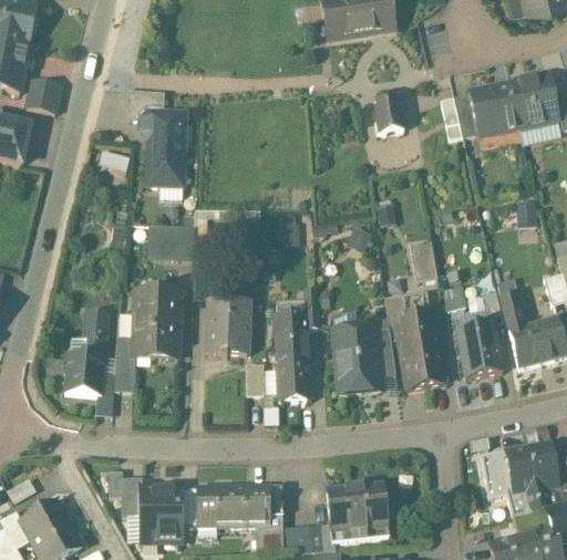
[(0,0),(0,41),(23,45),(28,47),(35,9),(27,7),(28,0),(0,0)]
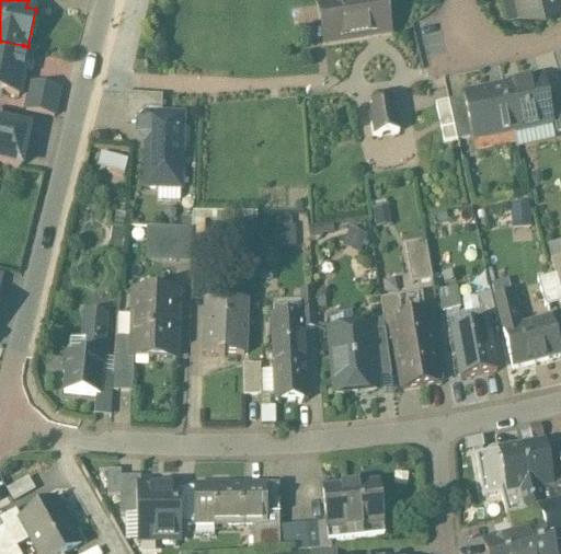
[(320,0),(319,1),(325,38),(389,27),(385,0),(320,0)]
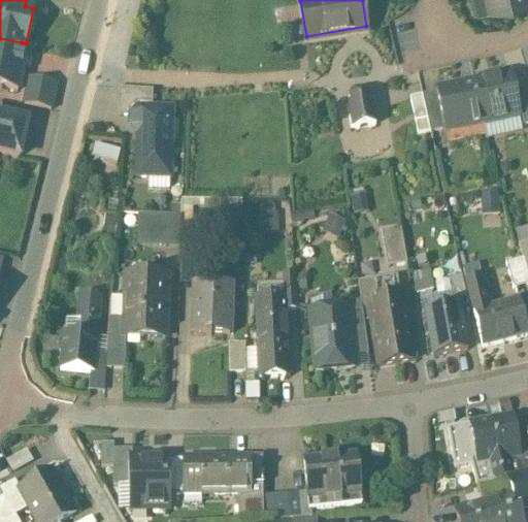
[(22,42),(0,38),(0,84),(17,88),(22,66),(25,65),(26,58),(30,56),(31,47),(29,43),(26,43),(22,42)]
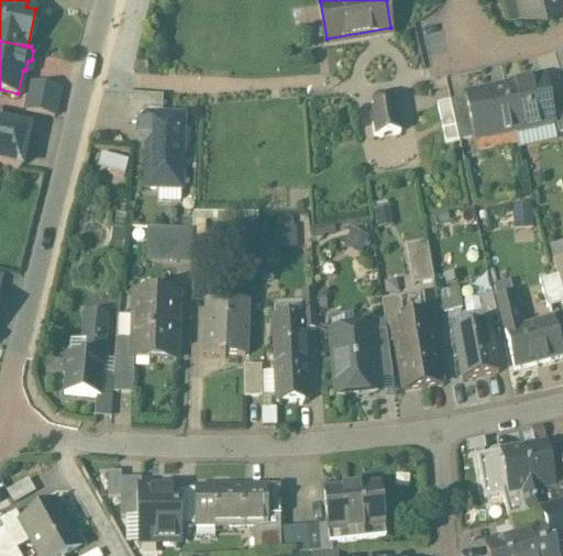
[(544,74),(506,81),(515,123),(516,128),(553,119),(554,119),(549,90),(544,74)]
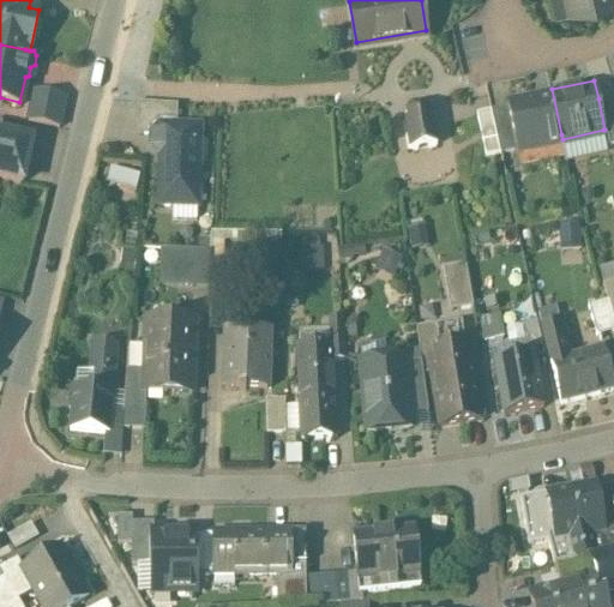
[(65,91),(34,85),(28,116),(59,122),(65,91)]
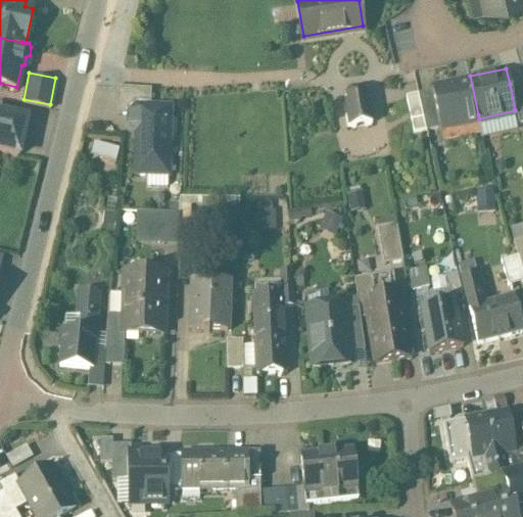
[(470,76),(432,85),(432,88),(440,123),(441,126),(443,126),(441,118),(454,114),(455,120),(478,114),(470,76)]
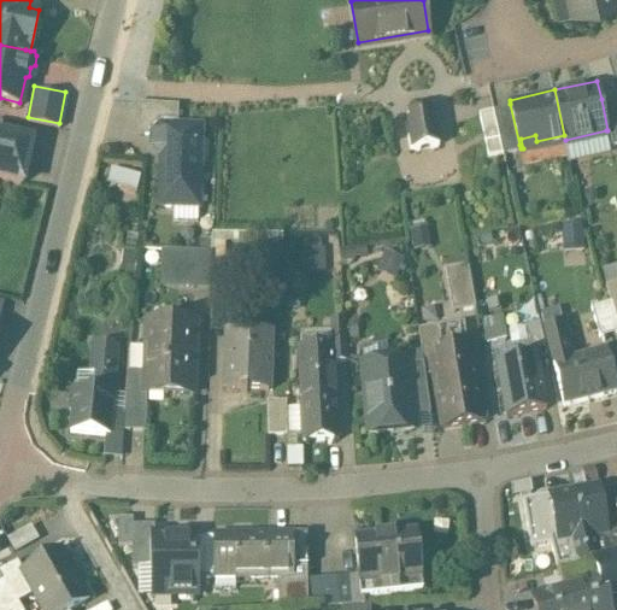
[(616,95),(601,99),(607,130),(606,130),(609,142),(616,140),(616,95)]
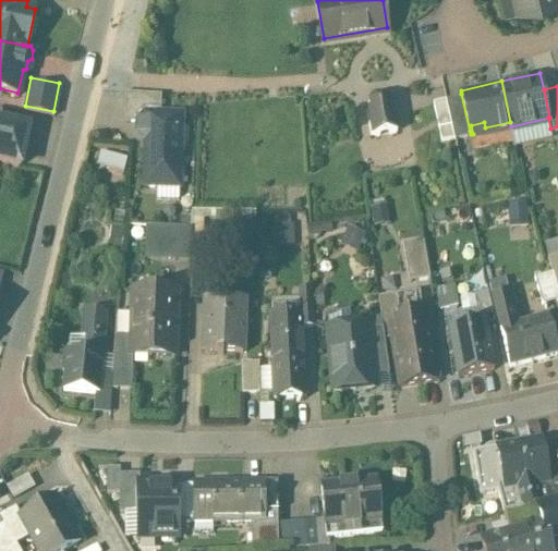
[(161,90),(123,88),(122,117),(138,117),(138,115),(159,117),(159,109),(160,109),(161,90)]
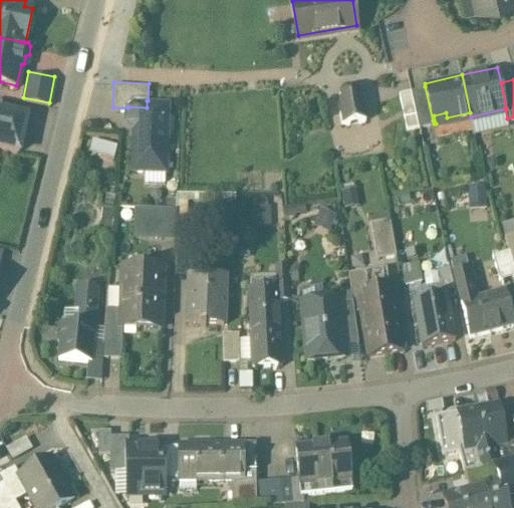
[(354,82),(344,84),(341,87),(343,94),(338,95),(343,120),(367,115),(362,91),(358,91),(357,85),(354,82)]
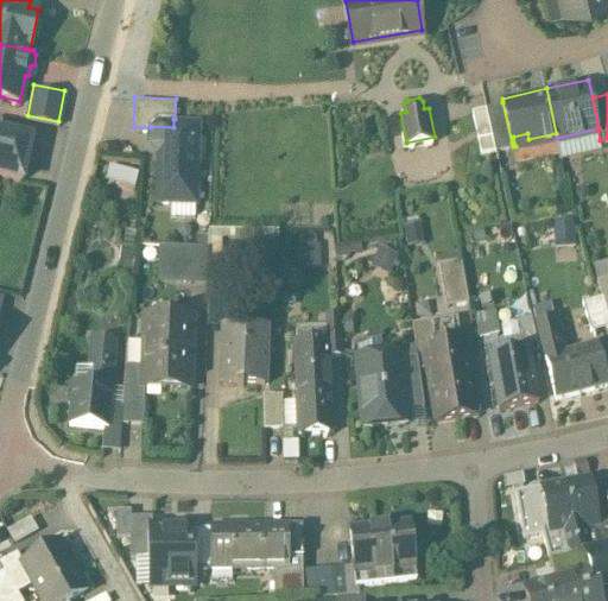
[(502,102),(488,105),(496,145),(512,143),(502,102)]
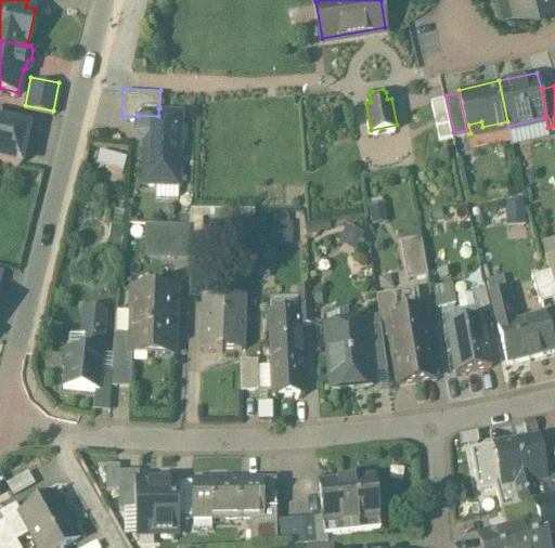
[(158,108),(158,116),(138,115),(138,116),(138,128),(144,134),(143,181),(179,182),(181,109),(159,108),(158,108)]
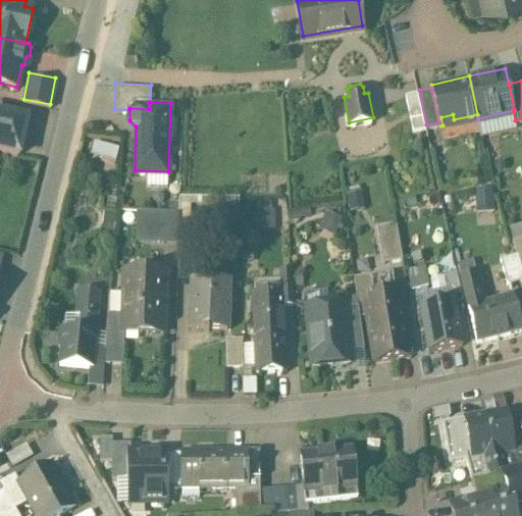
[(0,148),(18,152),(25,117),(0,112),(0,148)]
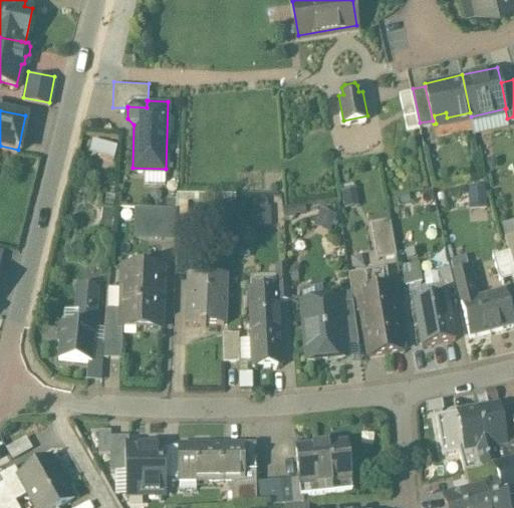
[(92,135),(89,149),(114,155),(117,141),(92,135)]
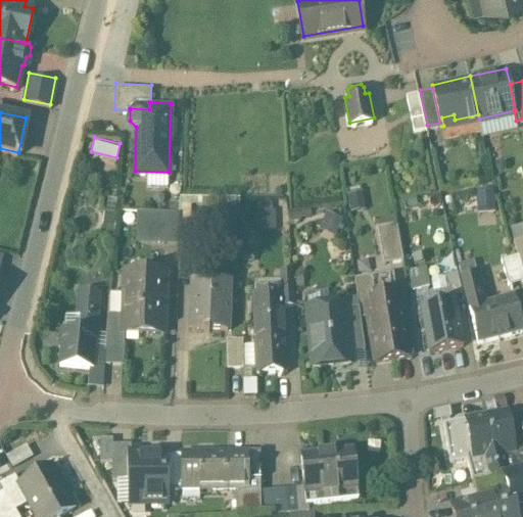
[(479,206),(497,204),(494,181),(477,183),(479,206)]
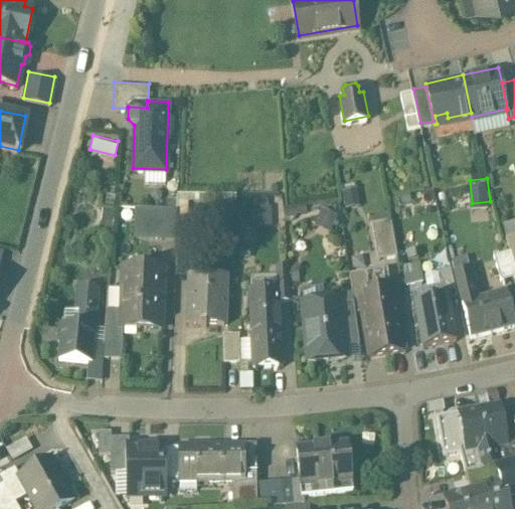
[(357,183),(343,186),(347,202),(360,199),(357,183)]
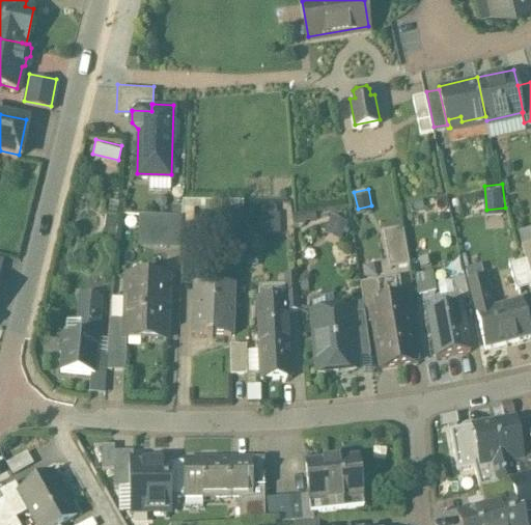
[(279,210),(261,210),(261,224),(279,224),(279,210)]
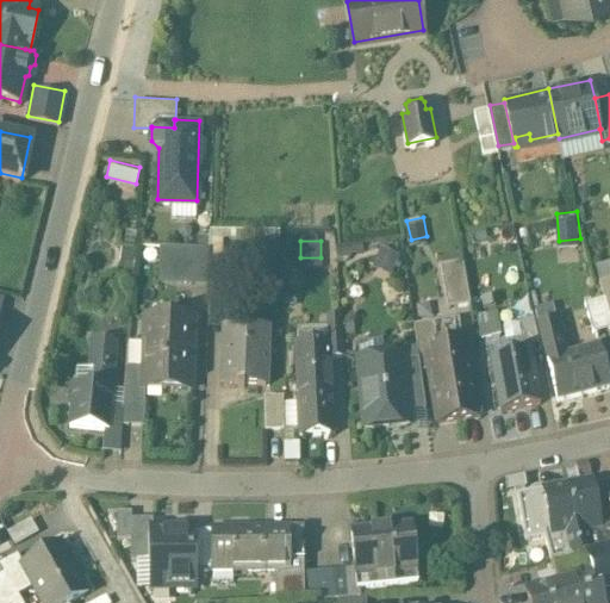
[(210,244),(175,242),(174,274),(209,275),(210,244)]
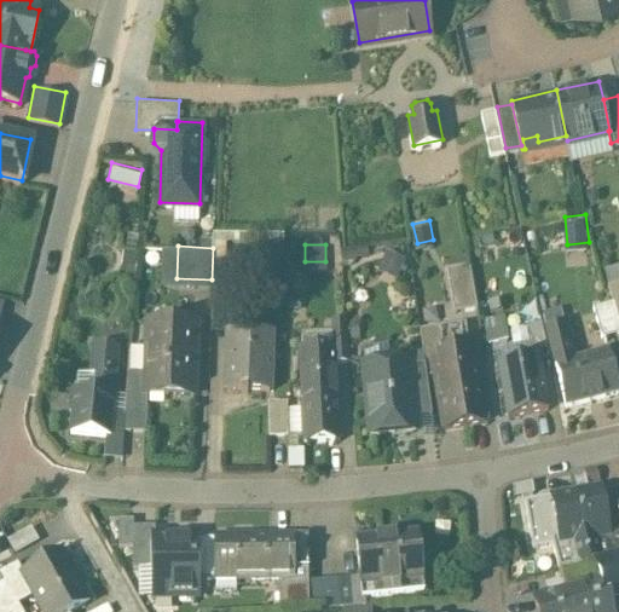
[(469,259),(446,264),(455,307),(478,302),(469,259)]
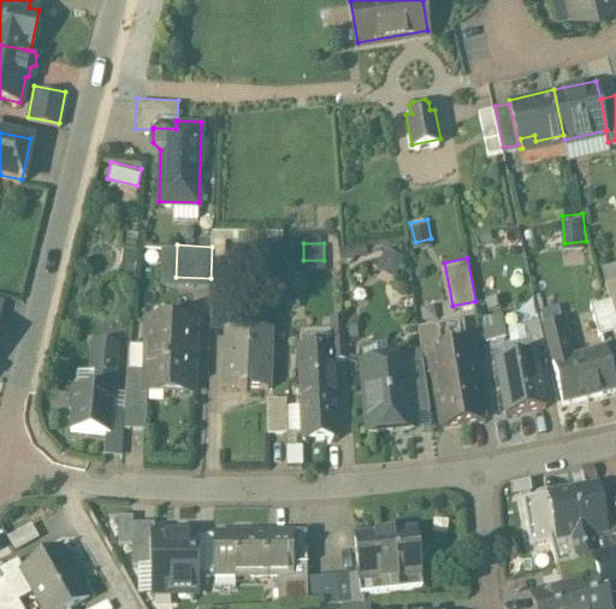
[(615,275),(605,278),(610,296),(615,315),(615,275)]
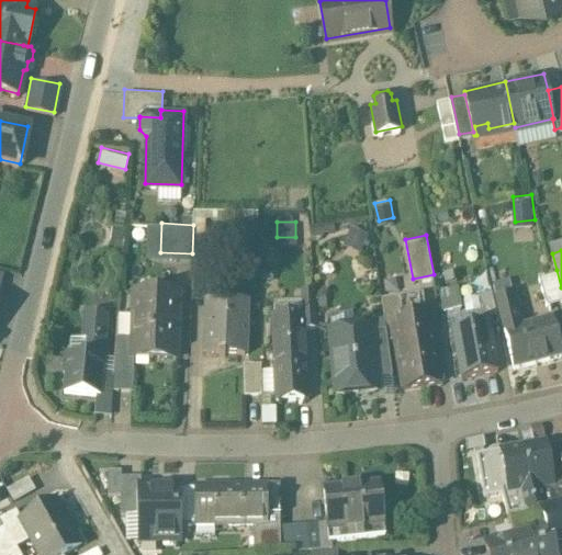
[(204,256),(192,255),(191,297),(208,298),(208,297),(210,297),(210,276),(204,256)]
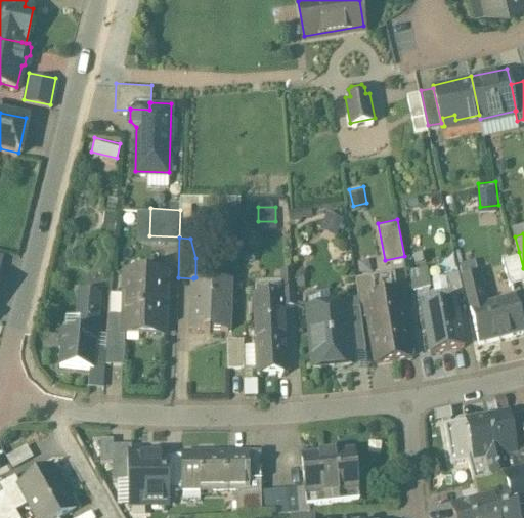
[(523,268),(519,252),(501,257),(509,282),(523,276),(523,268)]
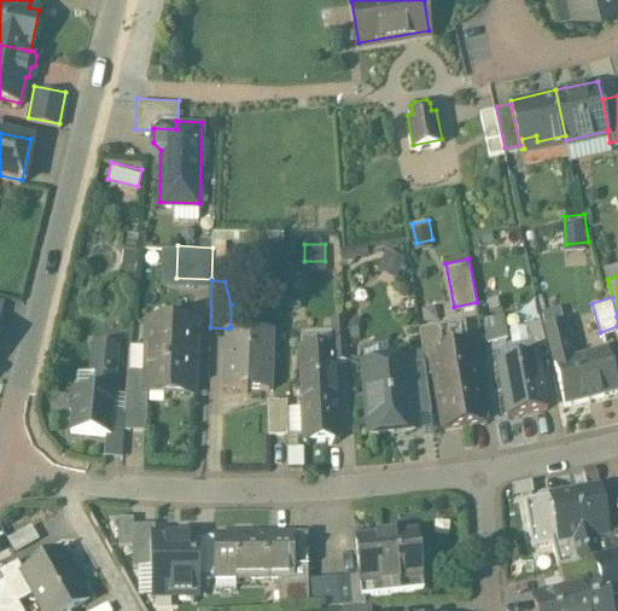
[(503,310),(485,314),(489,336),(508,332),(503,310)]
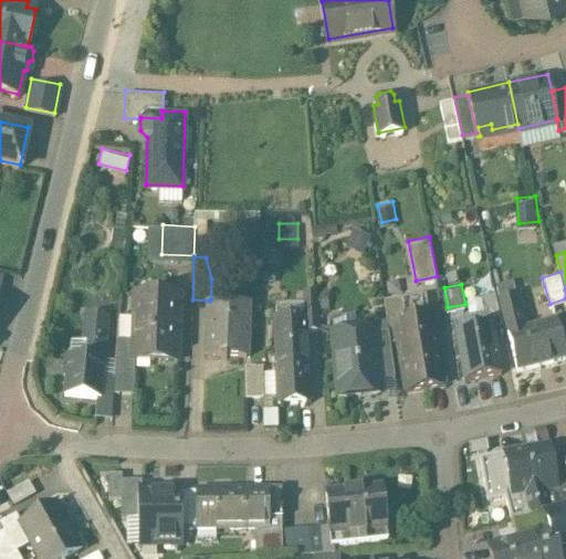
[(513,285),(498,288),(500,298),(515,294),(513,285)]
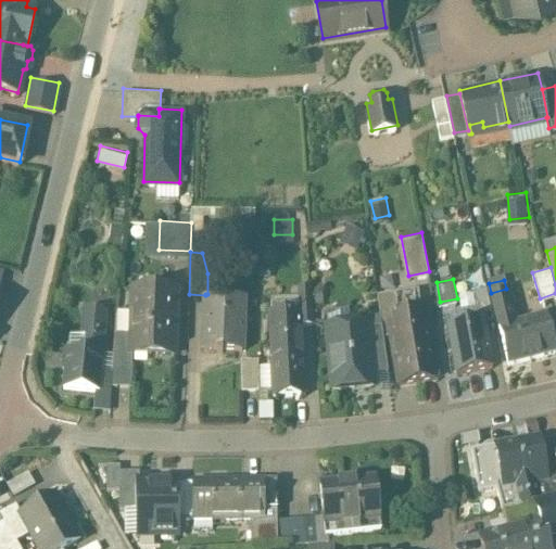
[(311,283),(298,284),(299,308),(300,322),(313,322),(311,283)]
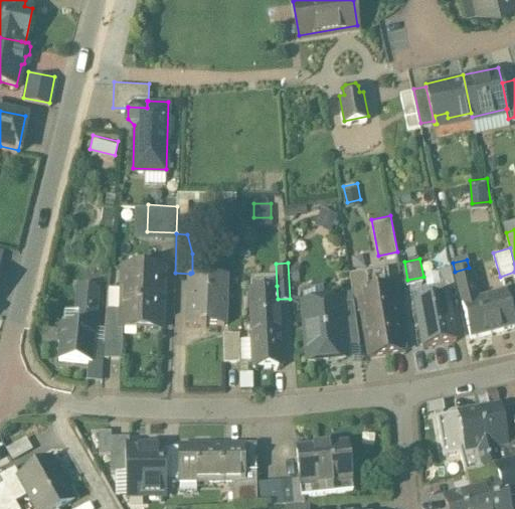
[(164,265),(124,264),(123,290),(122,318),(162,320),(164,265)]
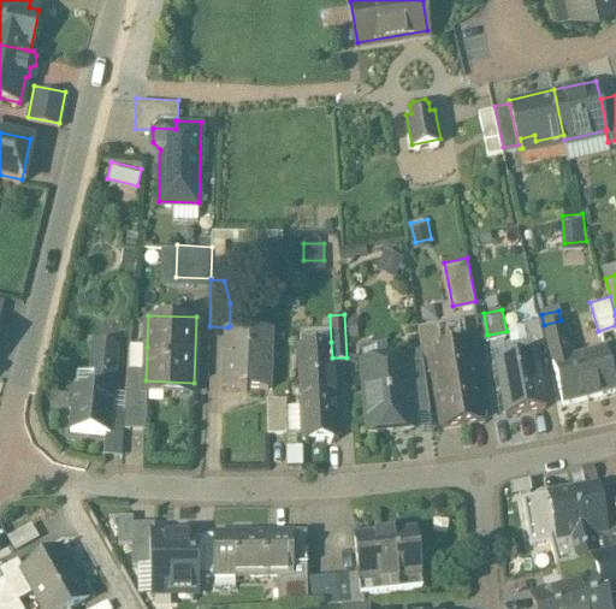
[(463,315),(418,323),(422,356),(424,370),(432,368),(432,367),(466,362),(462,342),(467,342),(463,315)]
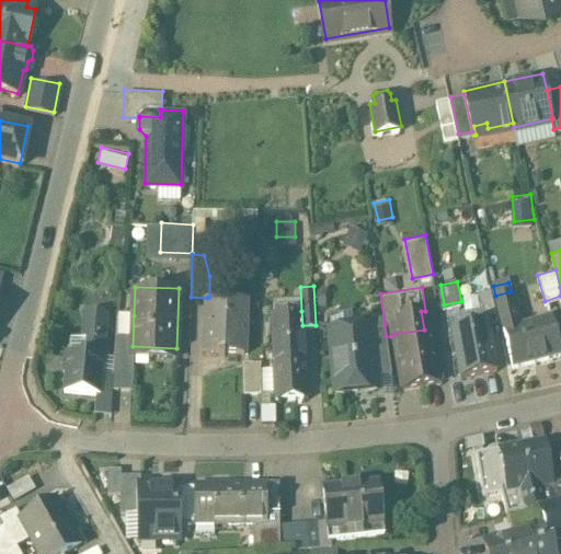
[(491,288),(479,291),(484,314),(496,312),(491,288)]
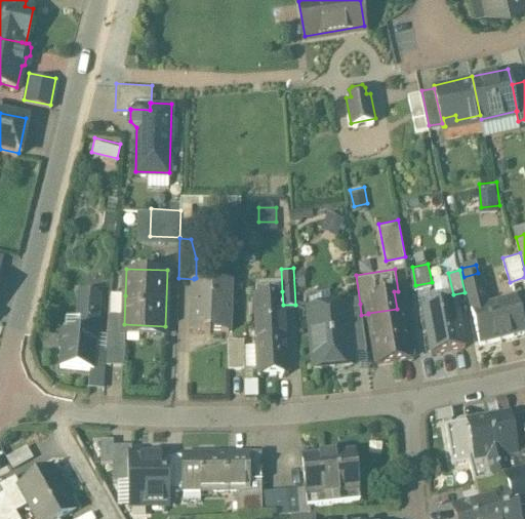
[(478,273),(463,277),(481,341),(524,329),(515,293),(486,302),(478,273)]
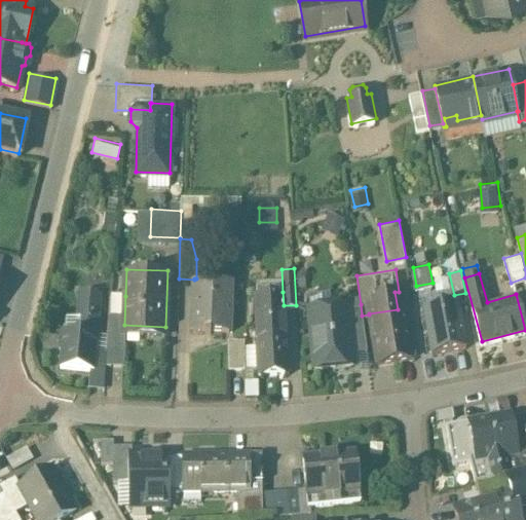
[(196,279),(194,279),(194,280),(192,327),(204,328),(204,330),(212,330),(212,328),(229,329),(231,281),(196,279)]
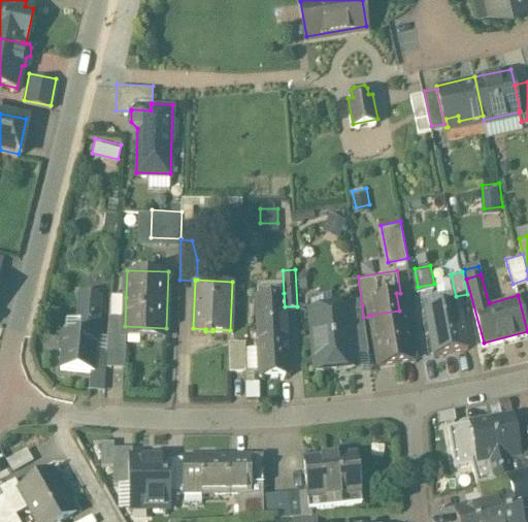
[(100,291),(84,290),(80,331),(97,332),(100,291)]
